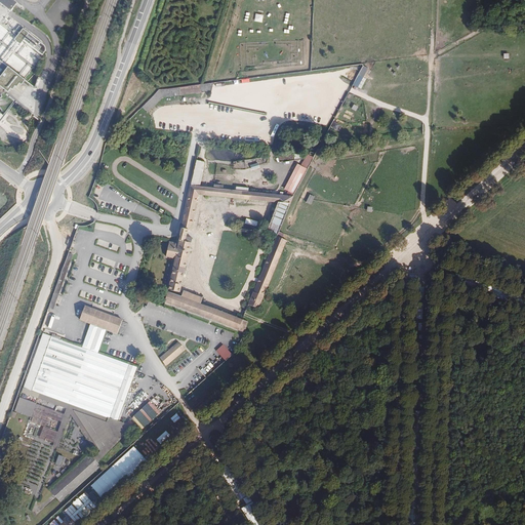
[(15,5),(7,0),(0,0),(0,2),(10,11),(15,5)]
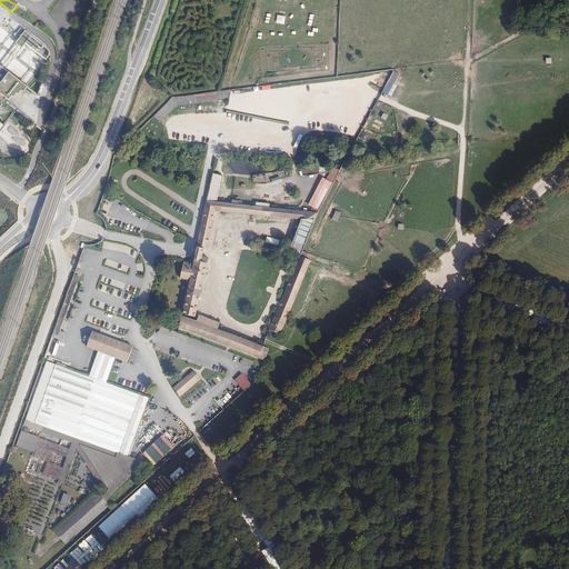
[(286,25),(286,16),(277,16),(277,23),(286,25)]
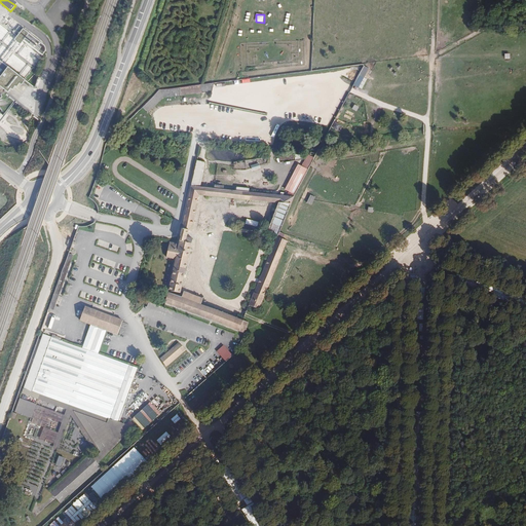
[(29,34),(24,30),(14,40),(21,45),(24,41),(29,34)]
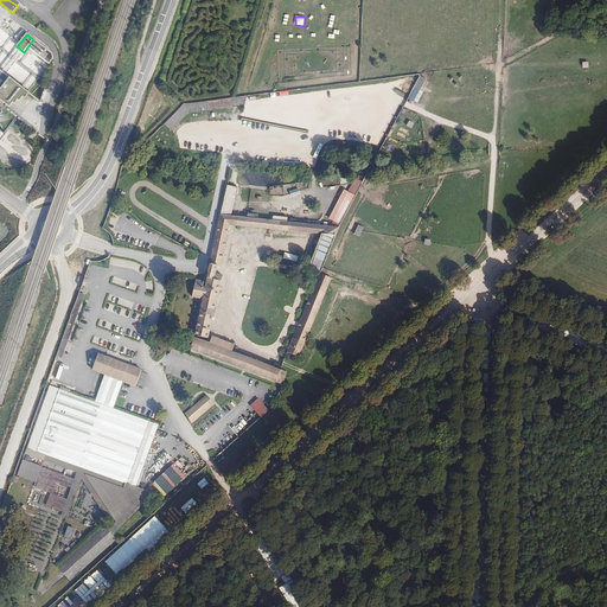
[(33,39),(27,48),(49,63),(52,59),(52,58),(53,58),(53,57),(53,56),(52,55),(52,53),(51,53),(33,39)]
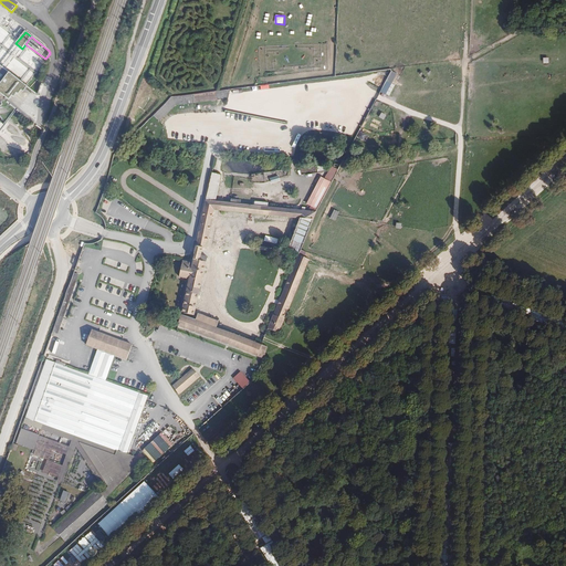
[(0,92),(9,100),(12,96),(13,97),(17,93),(18,94),(21,91),(23,93),(28,87),(0,65),(0,92)]
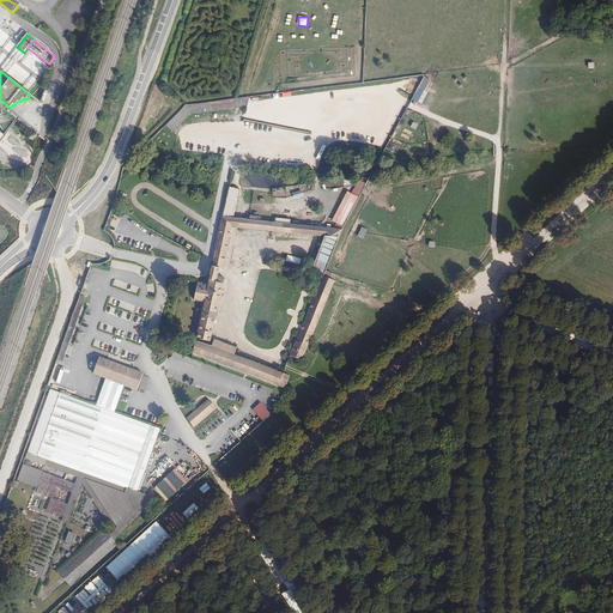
[(425,77),(413,99),(422,104),(435,82),(425,77)]
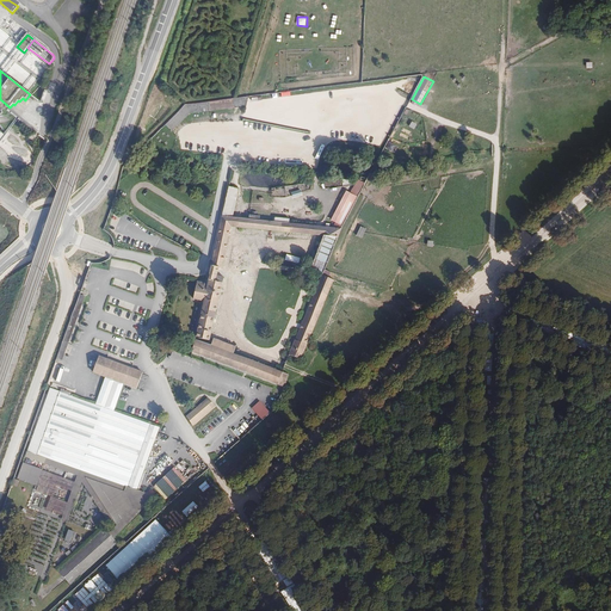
[(365,184),(357,180),(355,185),(352,189),(350,193),(358,198),(360,195),(362,191),(365,184)]
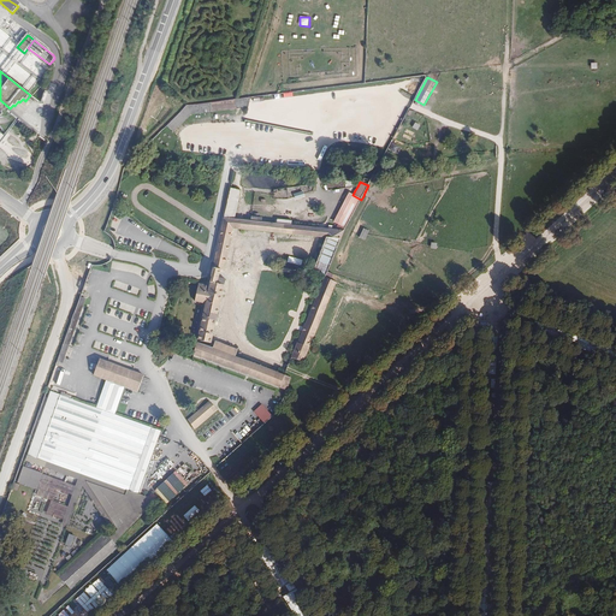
[(353,195),(349,193),(333,223),(345,229),(361,200),(353,195)]
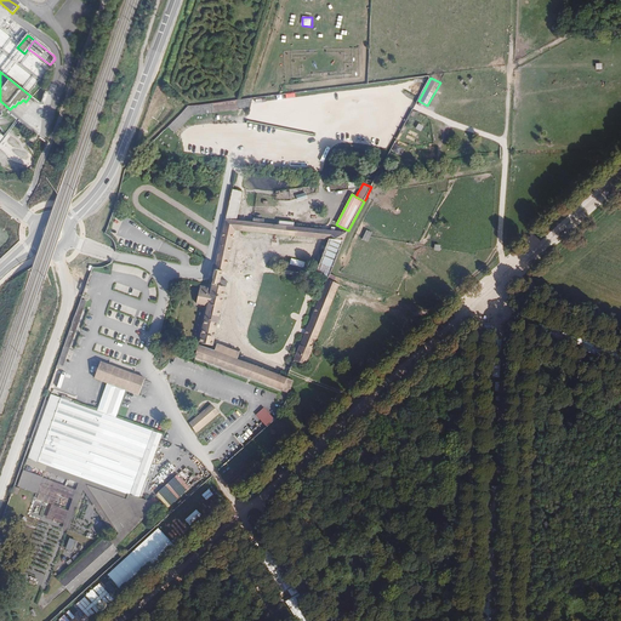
[(227,272),(235,231),(237,221),(227,220),(224,227),(216,271),(227,272)]
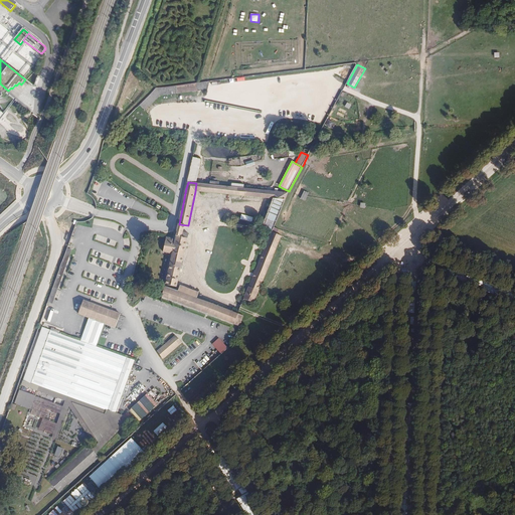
[(273,231),(289,193),(280,191),(266,190),(244,188),(231,187),(219,186),(210,184),(201,184),(199,192),(273,199),(262,226),(273,231)]
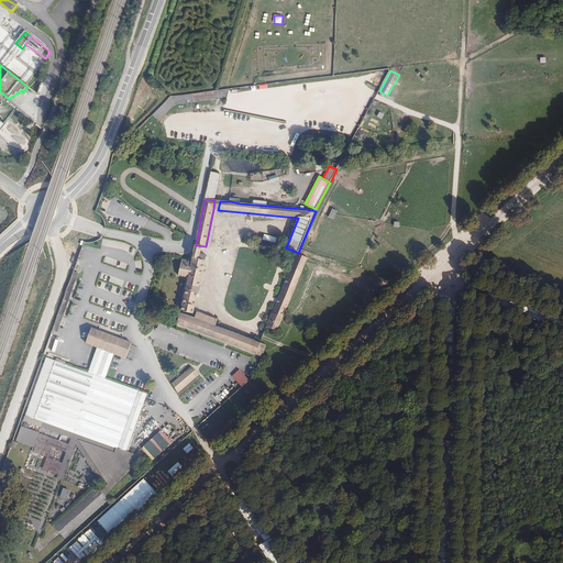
[(329,217),(334,220),(339,211),(333,208),(329,217)]
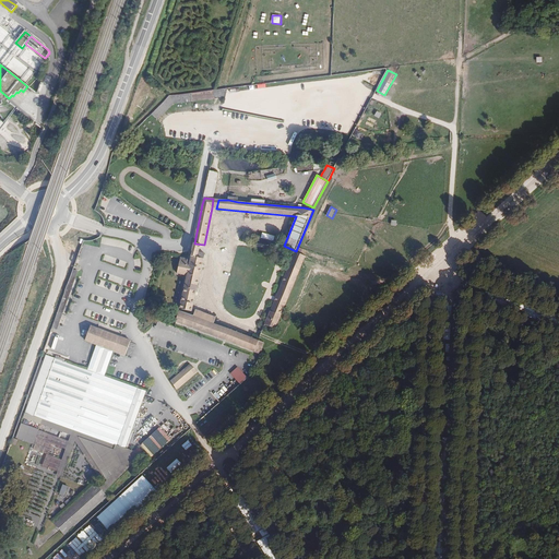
[(204,253),(202,252),(192,251),(190,260),(181,258),(178,274),(187,275),(180,309),(192,311),(204,253)]
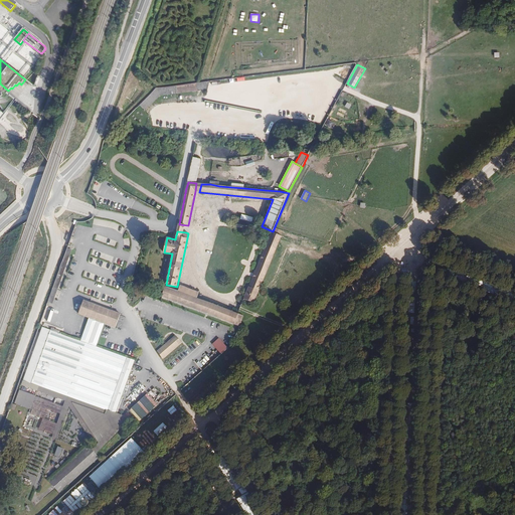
[(271,237),(242,305),(253,309),(281,241),(271,237)]
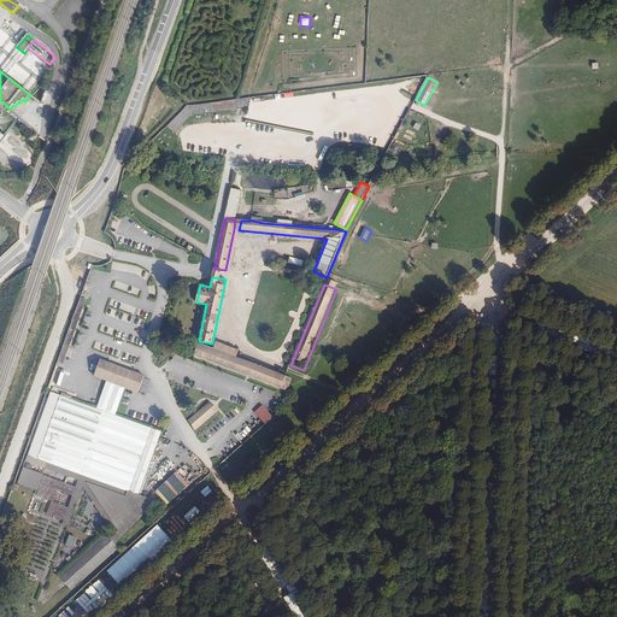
[(86,300),(80,299),(57,363),(63,364),(86,300)]
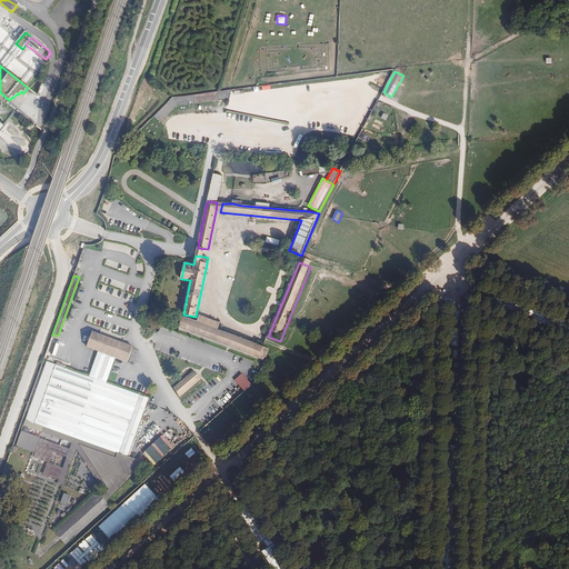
[(270,349),(263,347),(218,329),(220,323),(200,316),(197,322),(183,317),(179,328),(265,360),(270,349)]
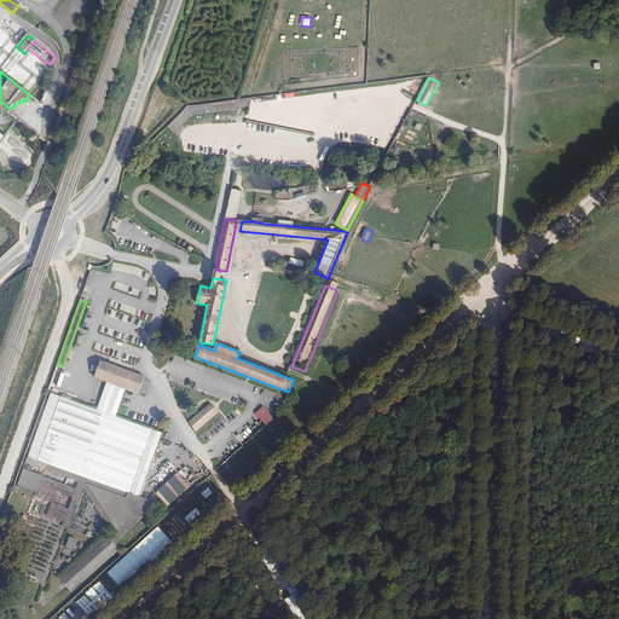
[(116,417),(126,389),(138,393),(144,377),(100,362),(94,377),(108,382),(98,411),(52,394),(28,458),(140,498),(163,433),(116,417)]
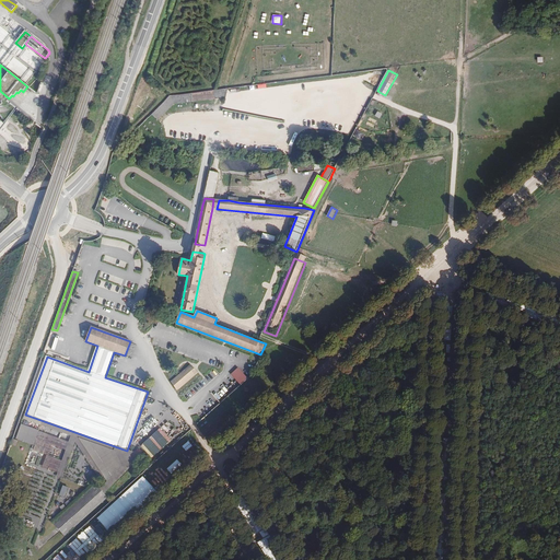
[(197,372),(190,364),(171,383),(177,391),(197,372)]
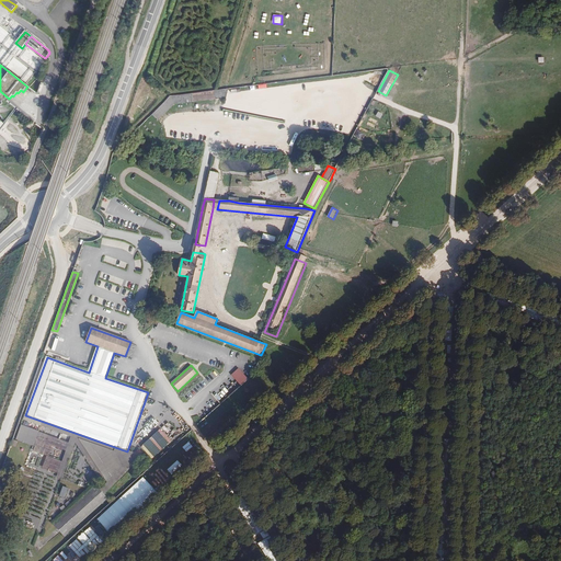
[(239,367),(231,375),(241,386),(249,378),(239,367)]
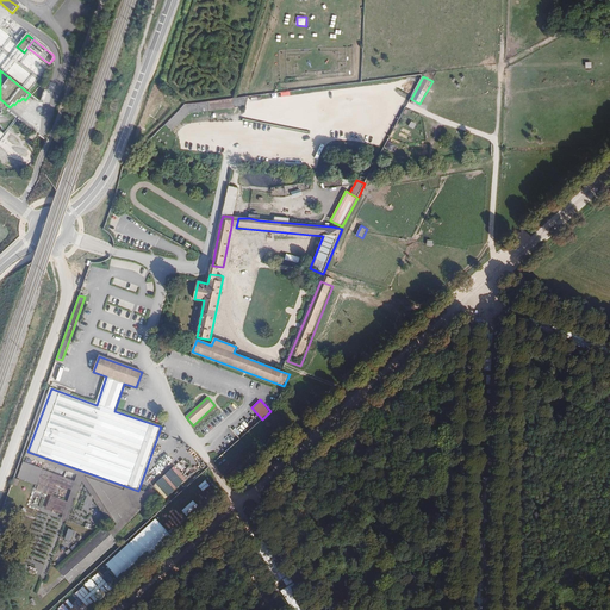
[(179,452),(174,459),(181,462),(186,456),(179,452)]
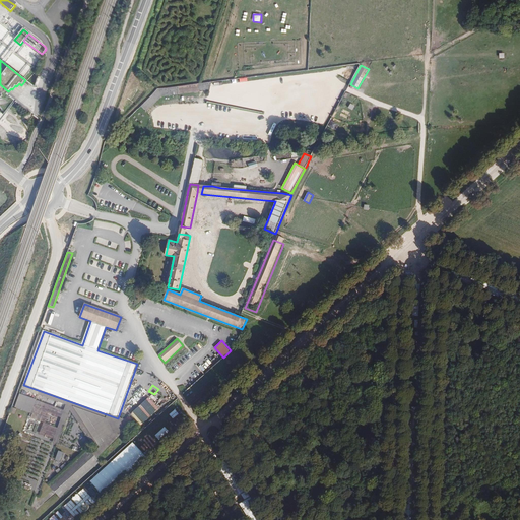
[(100,461),(89,450),(50,485),(59,497),(100,461)]
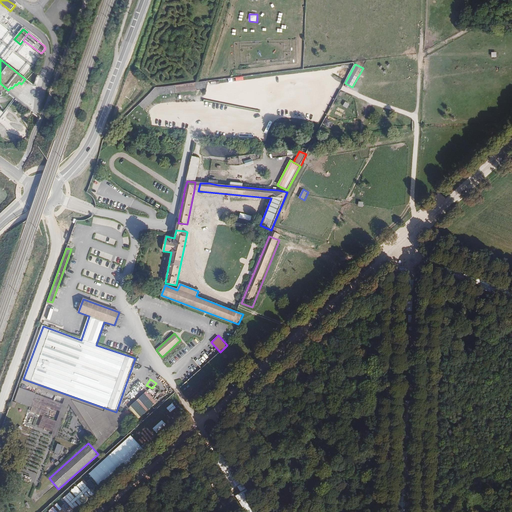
[(58,443),(54,452),(60,454),(63,445),(58,443)]
